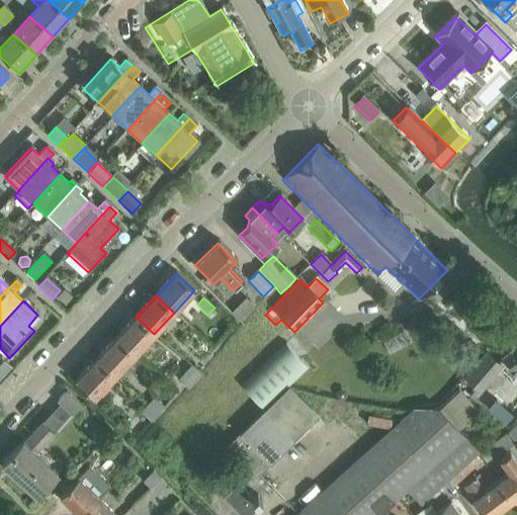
[(136,317),(116,338),(135,355),(154,334),(136,317)]
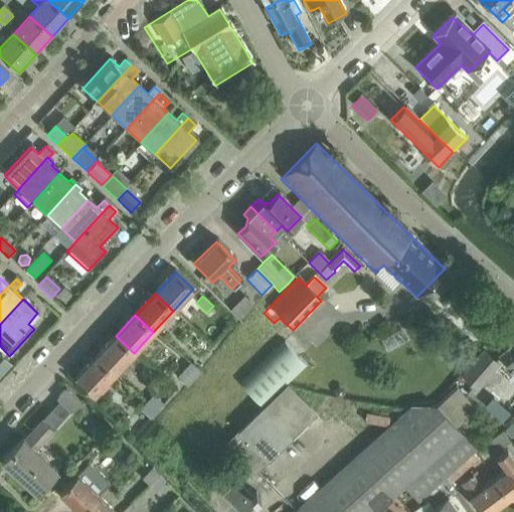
[(116,336),(96,357),(114,374),(134,353),(116,336)]
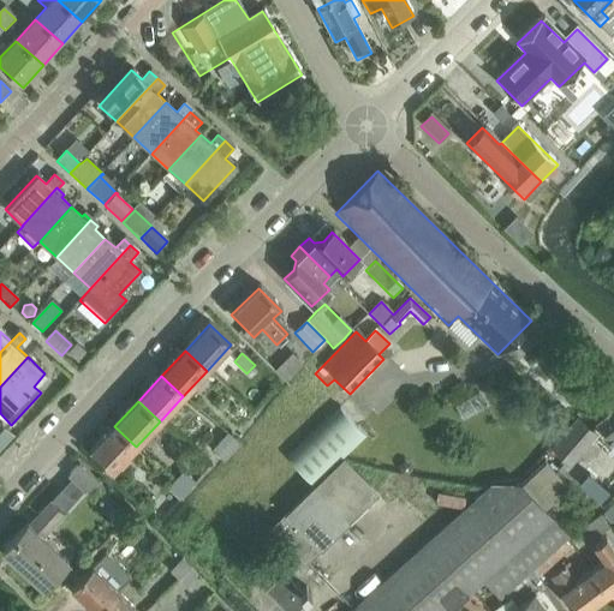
[(602,438),(613,448),(613,405),(596,426),(606,433),(602,438)]
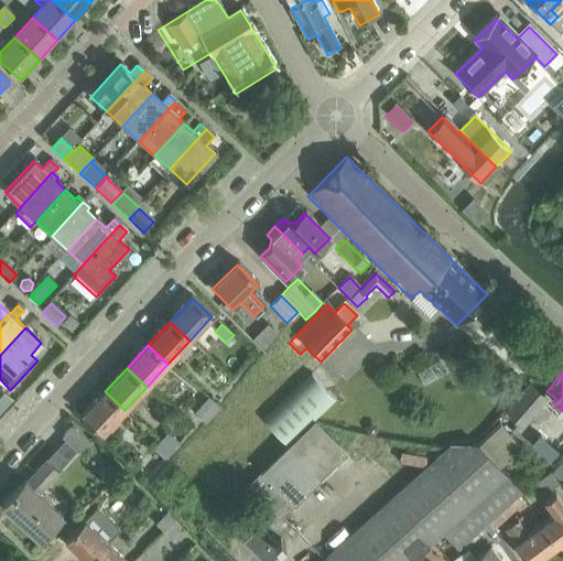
[(335,400),(311,376),(263,422),(287,446),(335,400)]
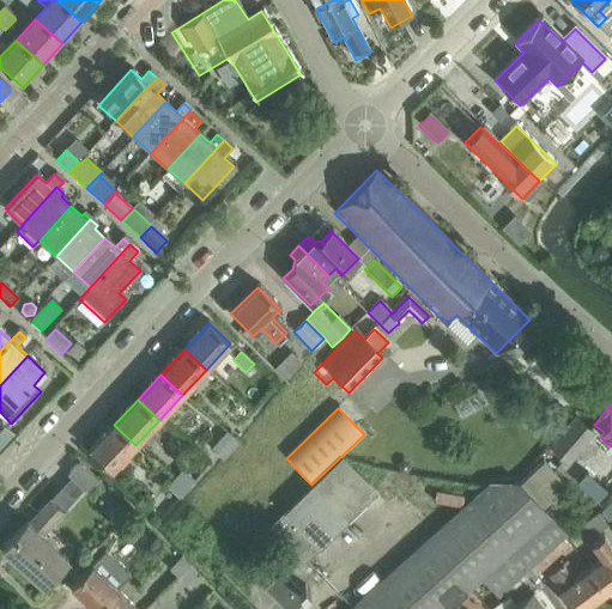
[(569,464),(594,436),(576,420),(551,449),(569,464)]
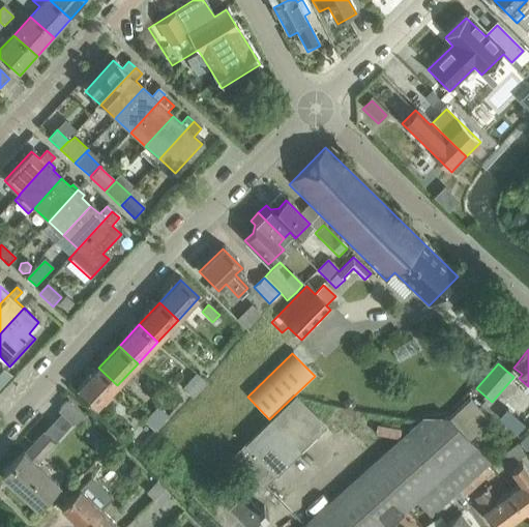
[(96,407),(117,385),(98,368),(78,390),(96,407)]
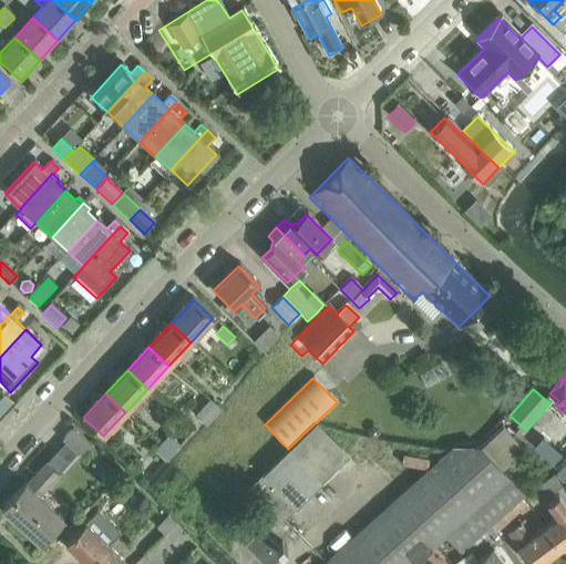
[(207,428),(222,412),(215,407),(209,401),(195,418),(207,428)]
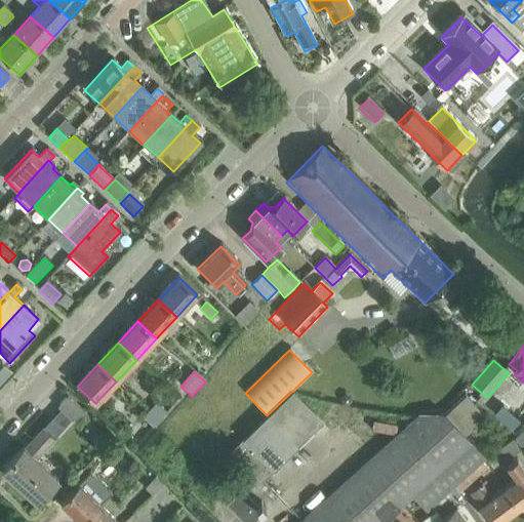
[(233,453),(260,481),(319,424),(291,395),(233,453)]
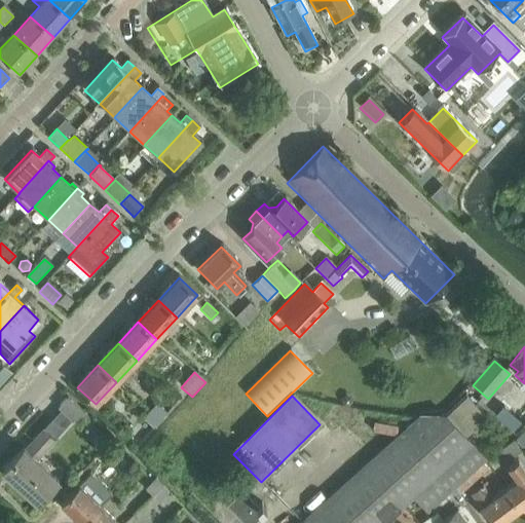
[(341,403),(343,408),(349,409),(352,405),(351,400),(344,398),(341,403)]
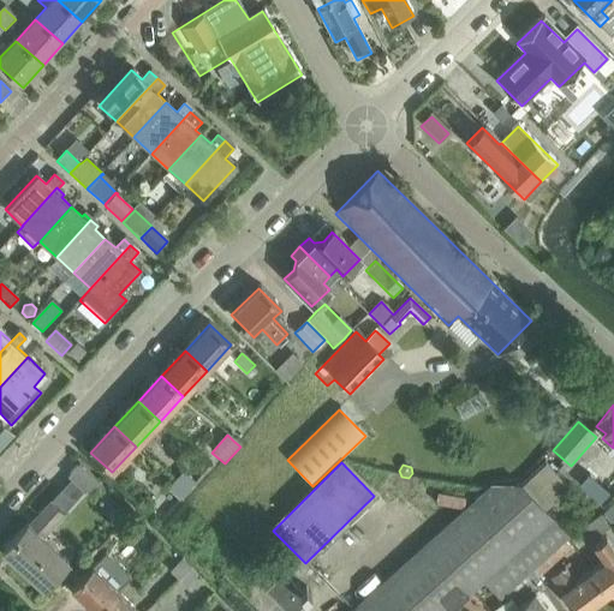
[(88,497),(99,485),(78,466),(66,478),(88,497)]
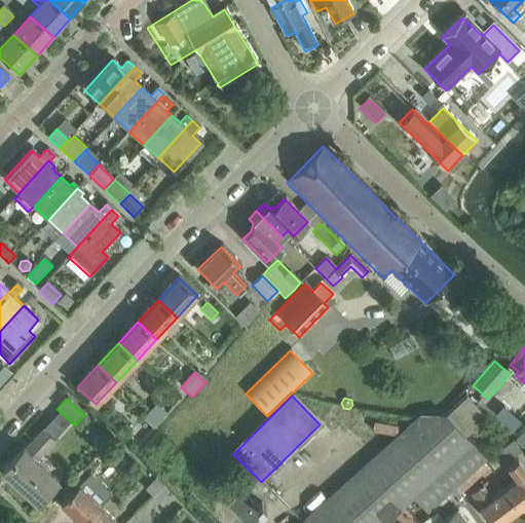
[(384,522),(412,498),(427,514),(487,461),(465,438),(487,420),(466,399),(445,415),(444,414),(422,416),(404,433),(301,522),(384,522)]
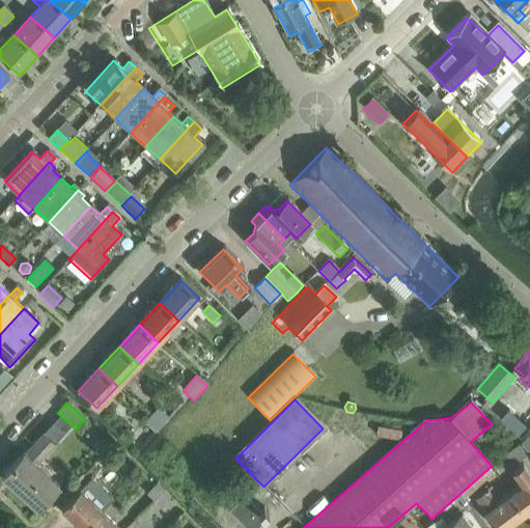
[(157,410),(150,416),(163,426),(169,419),(157,410)]
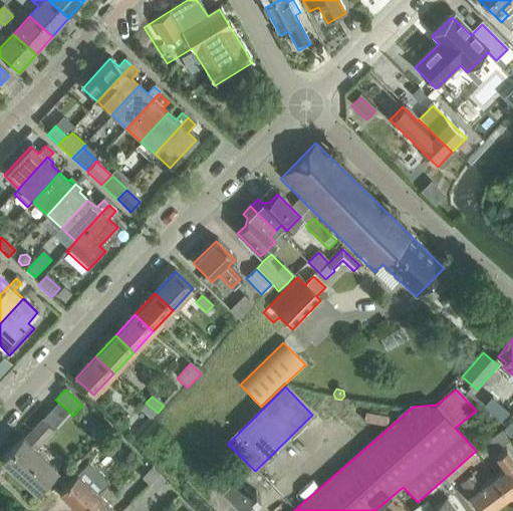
[(146,403),(140,410),(151,420),(158,413),(146,403)]
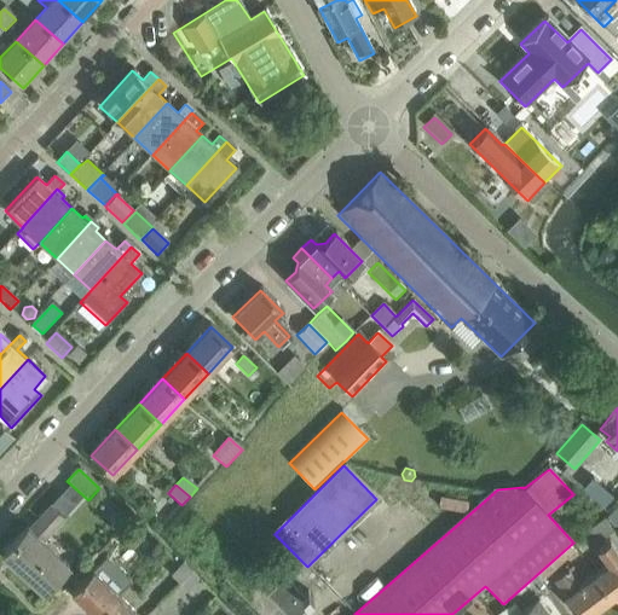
[(42,541),(63,518),(51,508),(30,529),(29,528),(4,556),(45,593),(70,567),(42,541)]
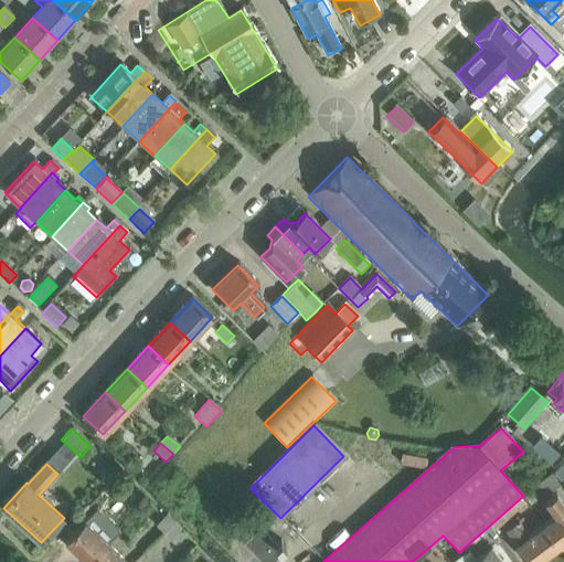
[(563,464),(553,473),(561,481),(563,478),(563,464)]
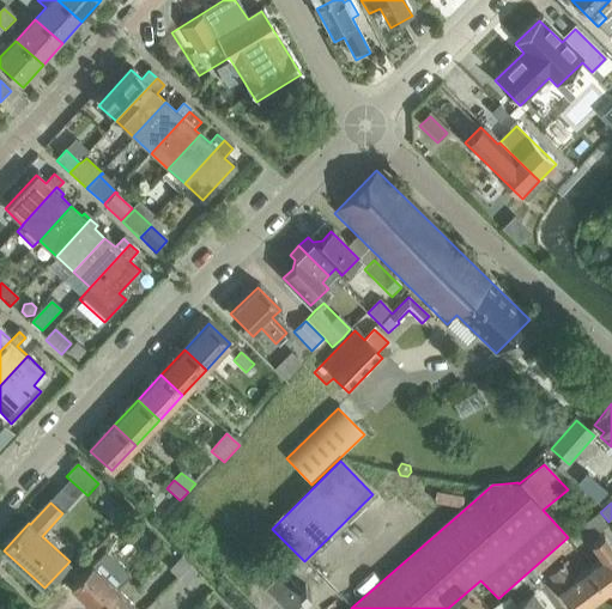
[(598,515),(582,527),(592,540),(607,528),(598,515)]
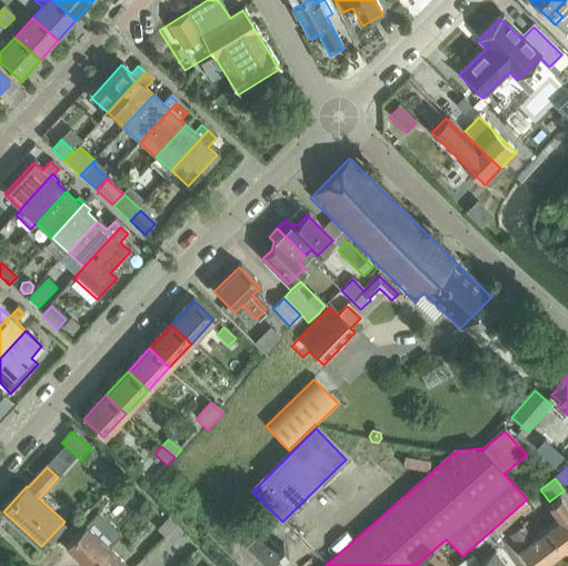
[(112,490),(119,498),(130,490),(123,482),(112,490)]
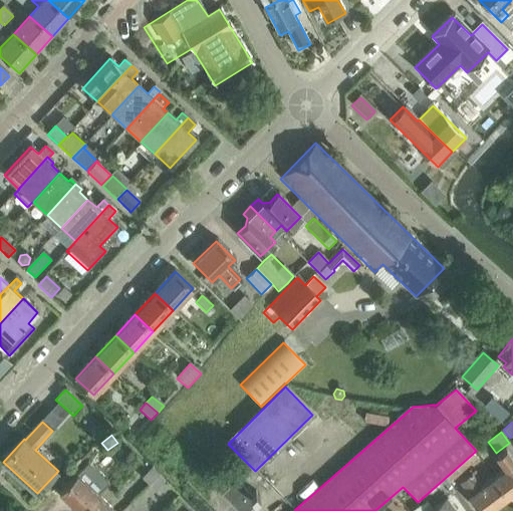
[(505,472),(493,481),(507,500),(512,495),(512,461),(506,451),(495,459),(505,472)]
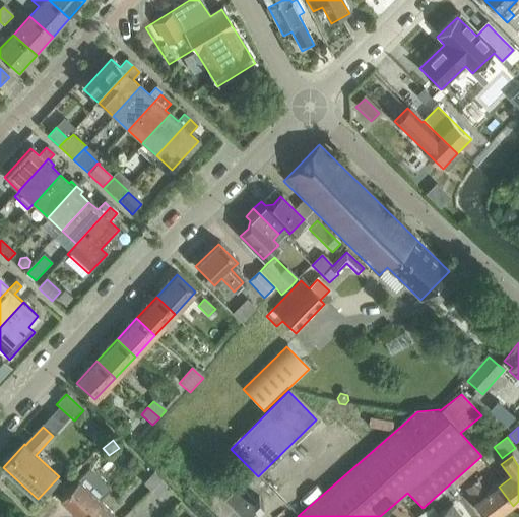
[(59,499),(76,516),(83,516),(99,502),(84,488),(103,469),(95,461),(59,499)]
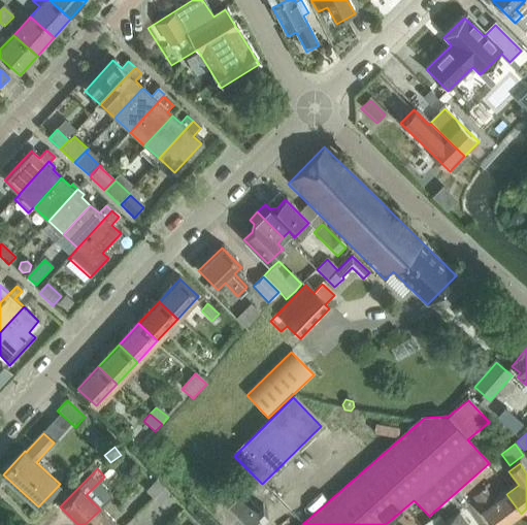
[(152,486),(145,493),(153,499),(164,489),(157,482),(152,486)]
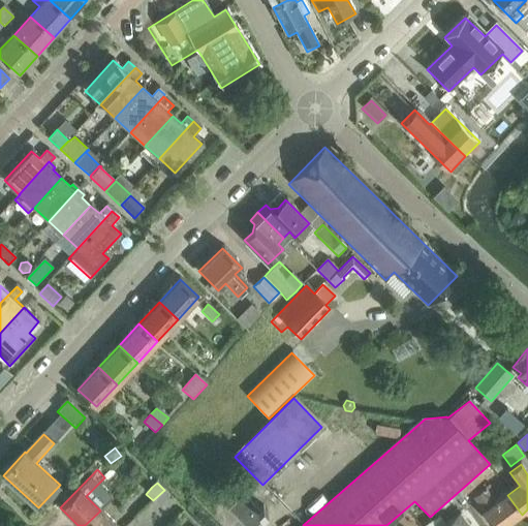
[(164,490),(153,500),(160,507),(172,497),(164,490)]
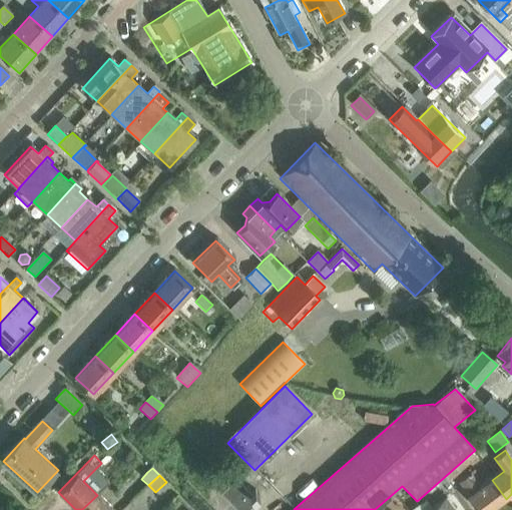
[(490,509),(506,499),(492,480),(479,489),(470,475),(458,484),(477,509),(490,509)]
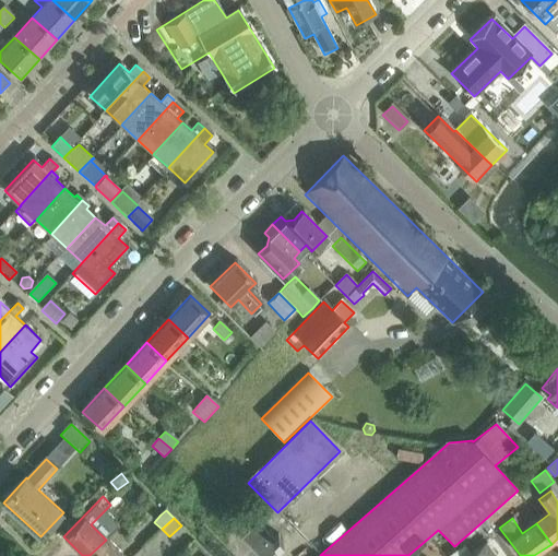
[(276,547),(282,542),(276,536),(272,541),(257,525),(242,540),(259,555),(270,555),(277,548),(276,547)]
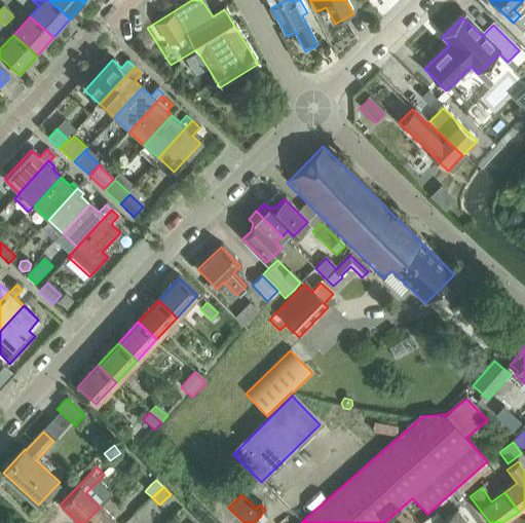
[(114,522),(100,508),(84,522),(114,522)]
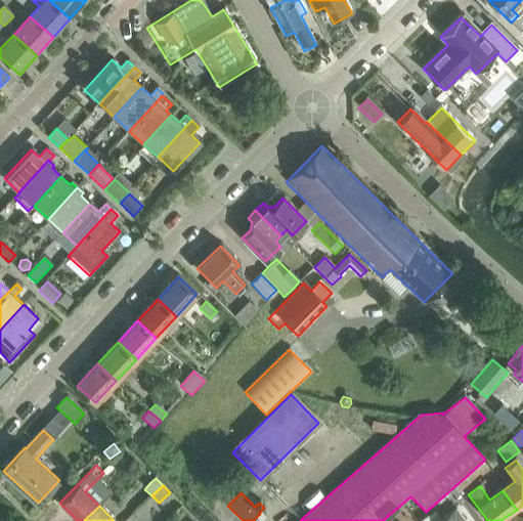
[(462,520),(454,511),(440,520),(462,520)]
